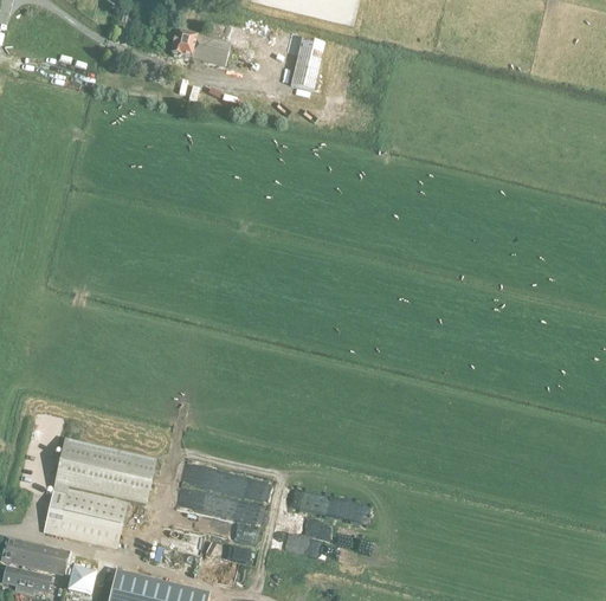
[(249,24),(244,43),(269,49),(272,28),(249,24)]
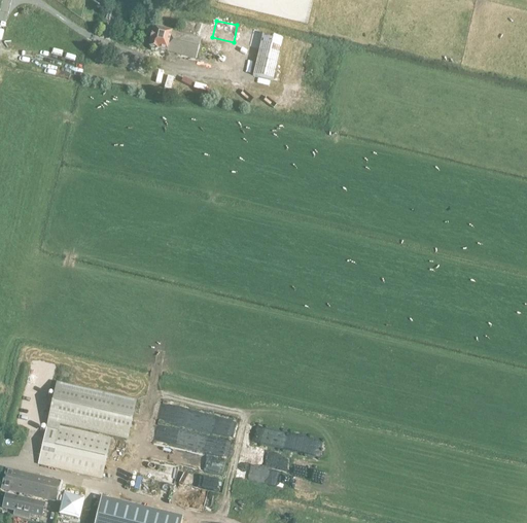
[(157,46),(166,48),(197,56),(201,36),(176,30),(170,28),(154,25),(151,35),(149,43),(150,47),(155,48),(157,46)]
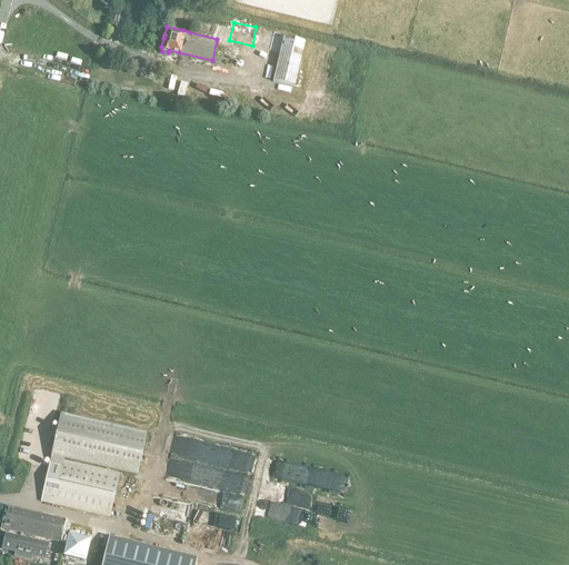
[(268,30),(262,56),(302,65),(308,39),(268,30)]
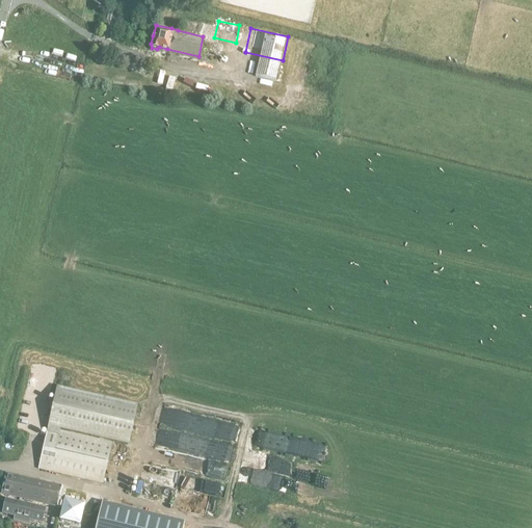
[(189,68),(185,87),(272,108),(276,87),(189,68)]
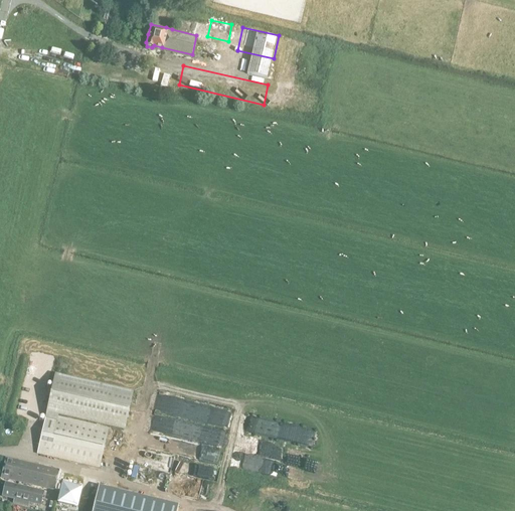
[(55,372),(45,414),(57,417),(58,413),(58,411),(125,428),(133,390),(55,372)]
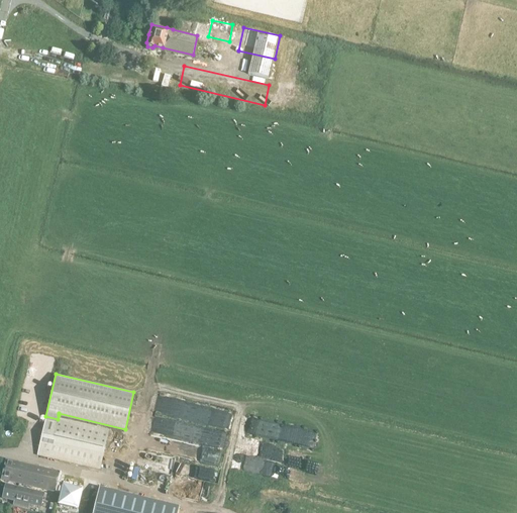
[(109,427),(59,415),(58,419),(45,416),(37,452),(100,467),(109,427)]
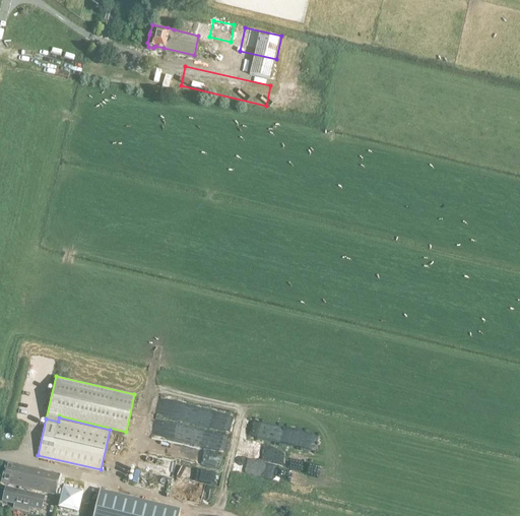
[(171,420),(168,433),(194,440),(198,428),(171,420)]
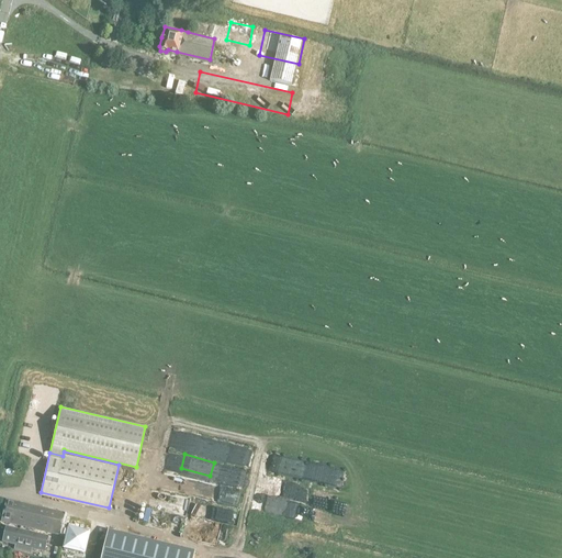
[(2,517),(6,519),(59,531),(64,511),(7,498),(2,517)]
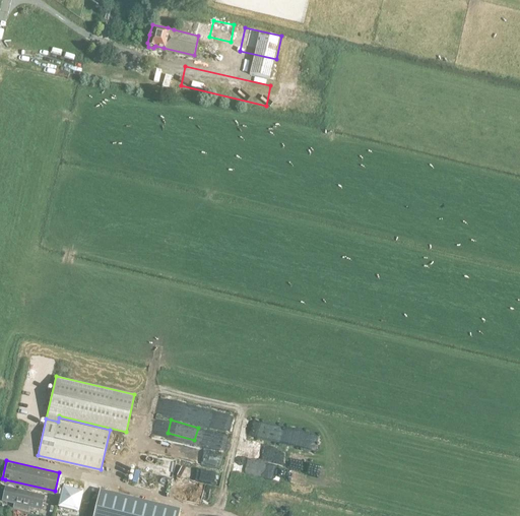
[(21,506),(24,490),(5,485),(2,498),(14,501),(14,505),(21,506)]
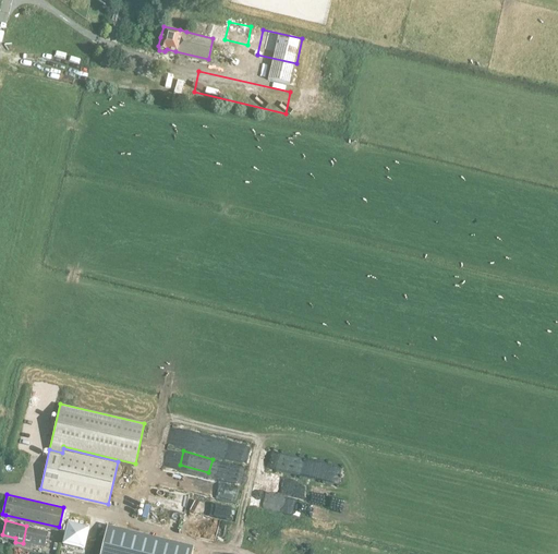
[(83,546),(87,527),(69,522),(63,541),(83,546)]
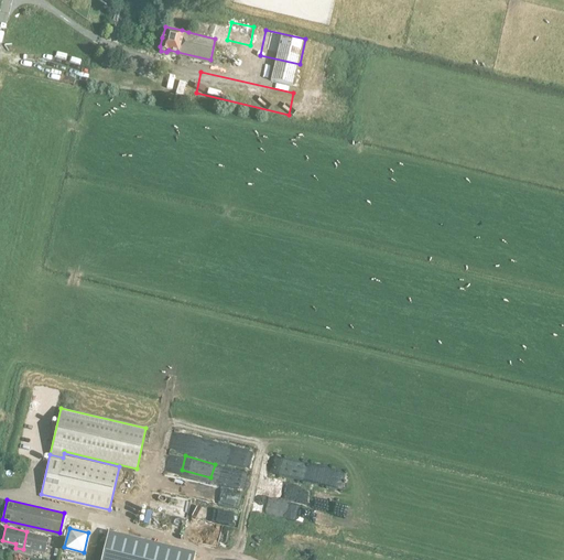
[(192,559),(195,551),(156,542),(136,537),(108,530),(100,559),(192,559)]
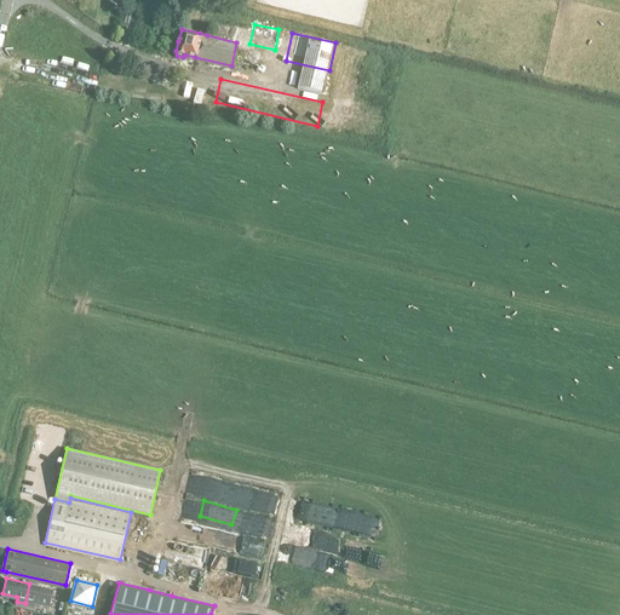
[(52,588),(29,584),(26,603),(33,605),(34,601),(49,604),(52,588)]
